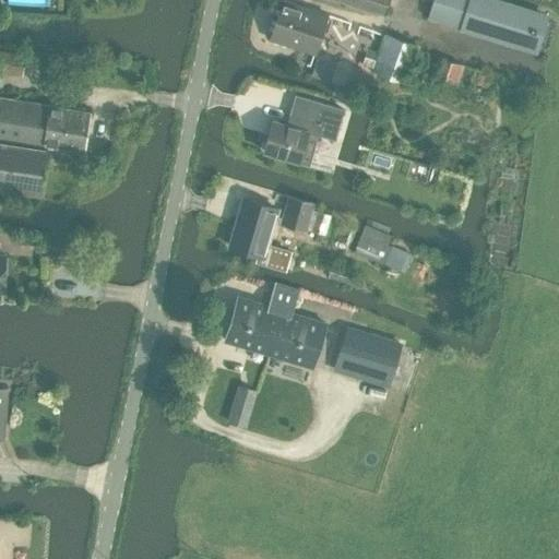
[(314,52),(328,14),(283,0),(282,0),(270,38),(314,52)]
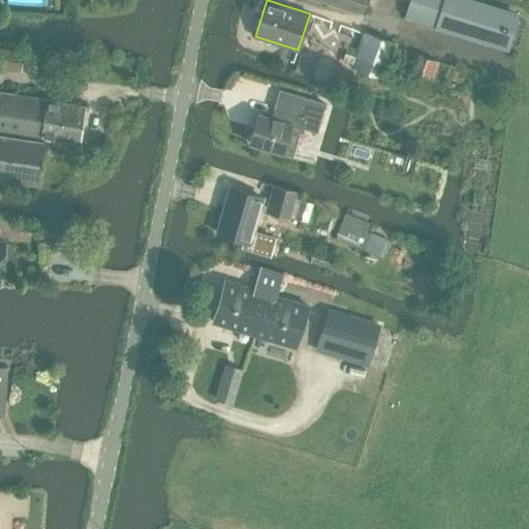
[(324,0),(364,12),(368,0),(324,0)]
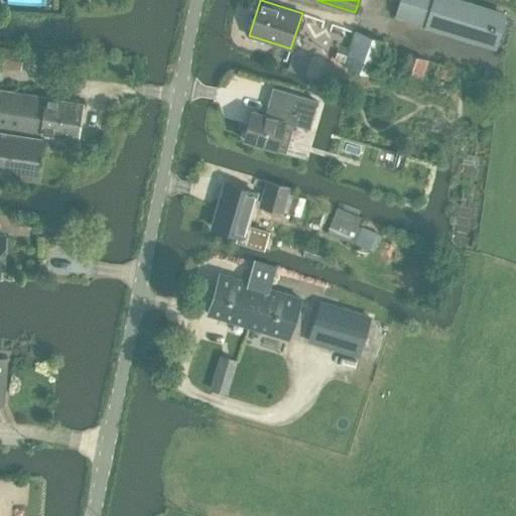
[(495,46),(505,14),(458,0),(399,0),(394,16),(495,46)]
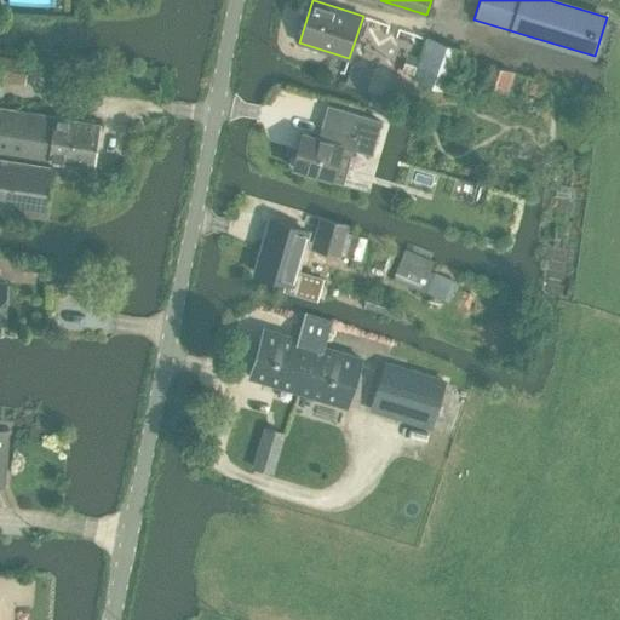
[(0,79),(23,84),(27,62),(0,57),(0,79)]
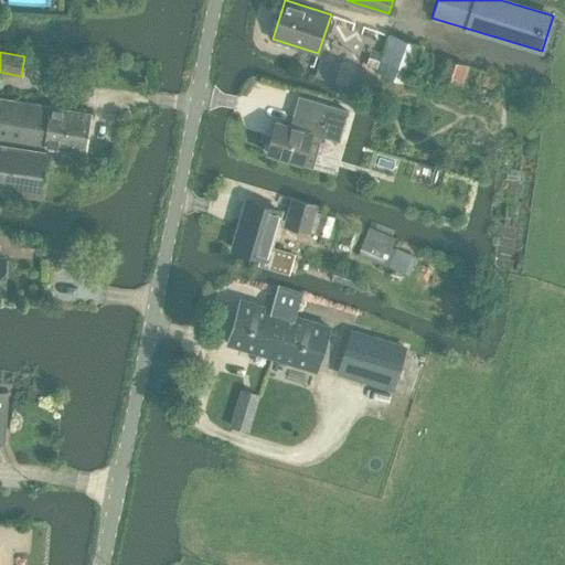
[(443,57),(432,93),(458,100),(469,66),(443,57)]
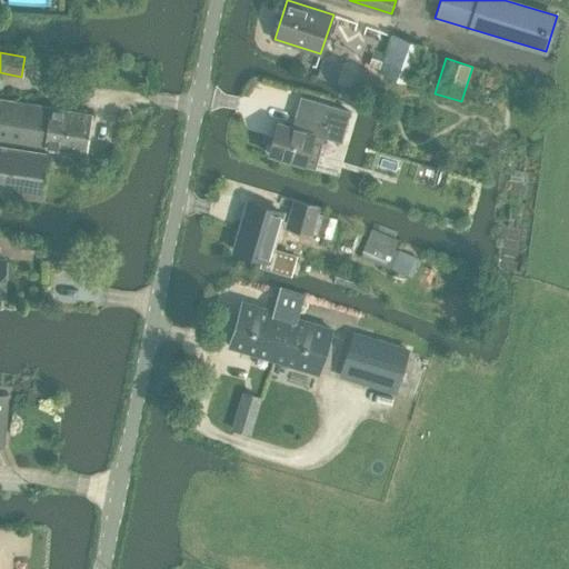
[(277,122),(269,153),(315,167),(322,138),(326,123),(345,129),(350,111),(300,96),(291,127),(277,122)]
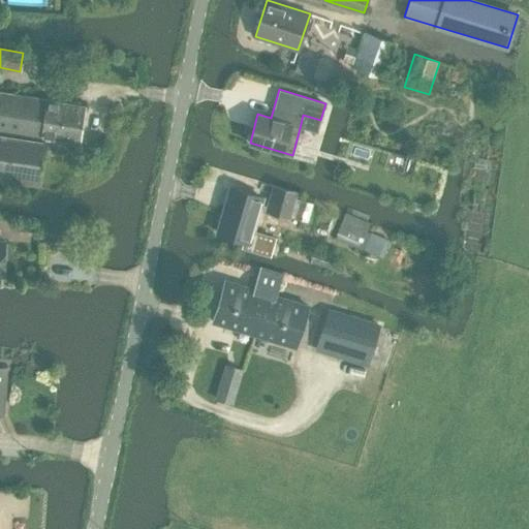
[(0,129),(80,142),(85,104),(0,91),(0,129)]
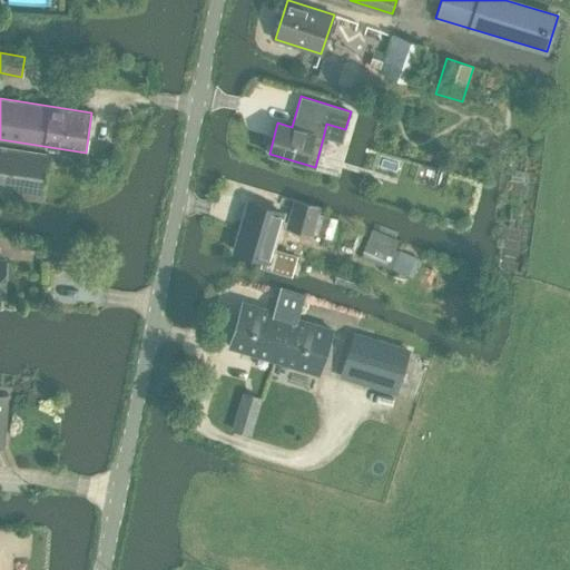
[(0,192),(39,198),(46,155),(0,147),(0,192)]
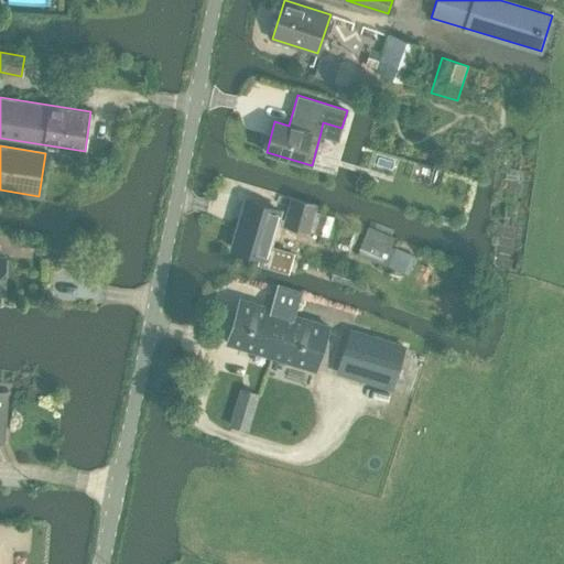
[(293,198),(284,224),(306,231),(315,205),(293,198)]
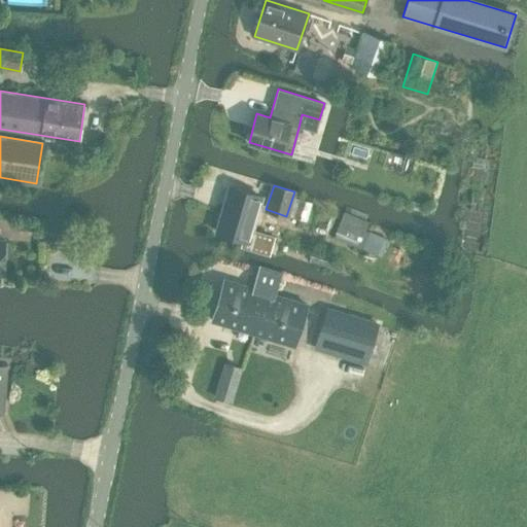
[(222,212),(216,231),(243,239),(240,246),(262,253),(269,255),(269,254),(270,250),(275,236),(251,229),(261,197),(230,187),(222,212)]
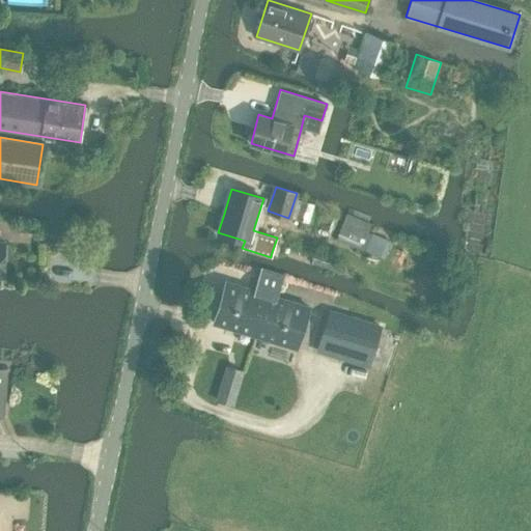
[(371,253),(379,236),(342,222),(337,238),(371,253)]
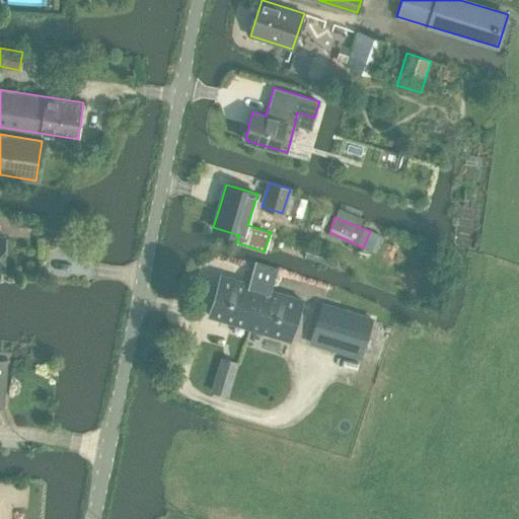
[(220,275),(208,315),(248,328),(262,287),(270,290),(276,269),(255,263),(249,284),(220,275)]
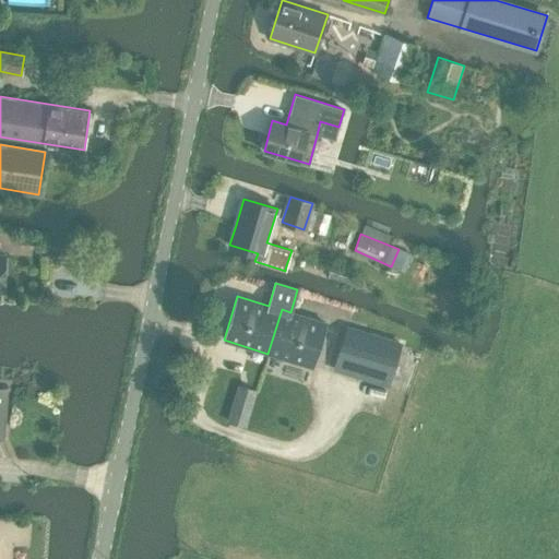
[(282,309),(268,354),(312,367),(325,323),(290,312),(282,309)]
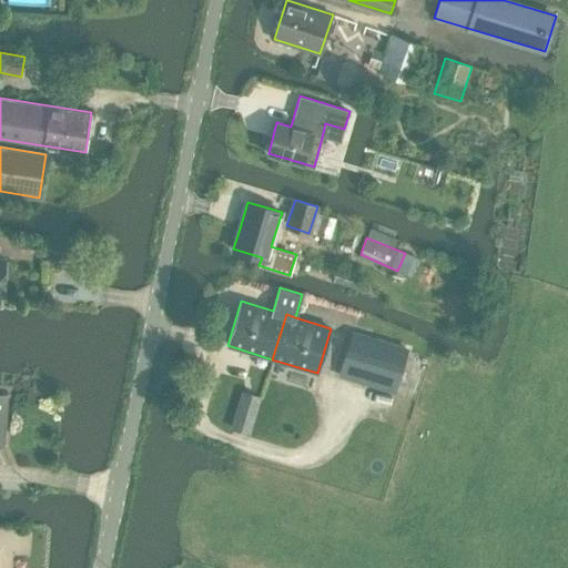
[(406,348),(353,333),(344,361),(397,377),(406,348)]
